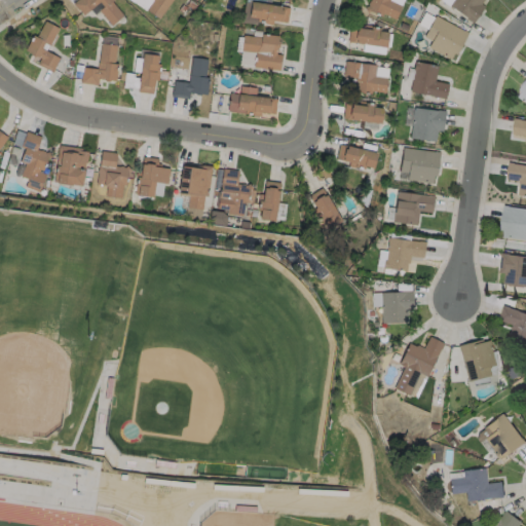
[(115,0),(112,2),(124,16),(112,26),(100,11),(104,7),(100,2),(84,16),(74,4),(78,0),(115,0)]
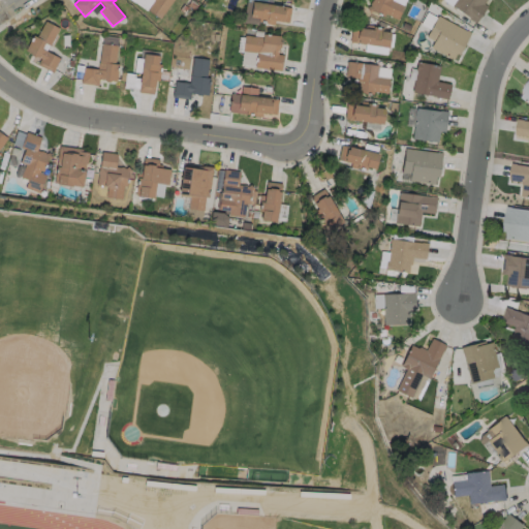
[(174,0),(160,20),(148,10),(155,1),(153,0),(174,0)]
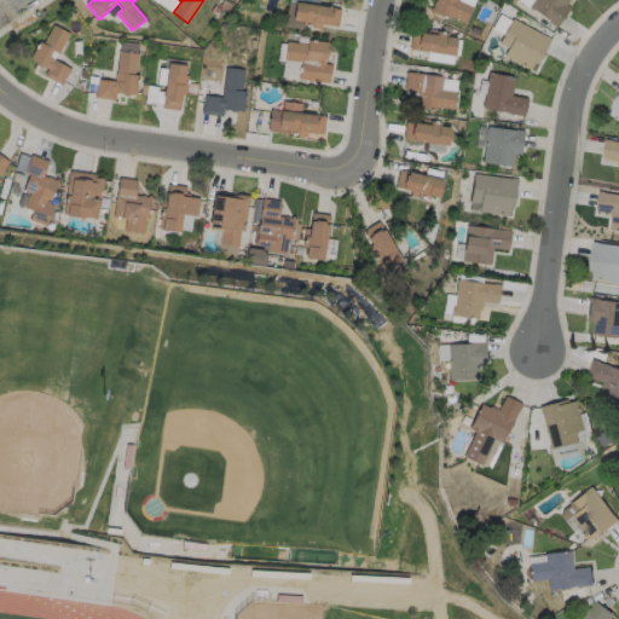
[(460,0),(460,1),(474,7),(467,23),(452,17),(451,21),(438,15),(433,16),(431,10),(434,7),(434,5),(435,1),(437,1),(437,0),(460,0)]
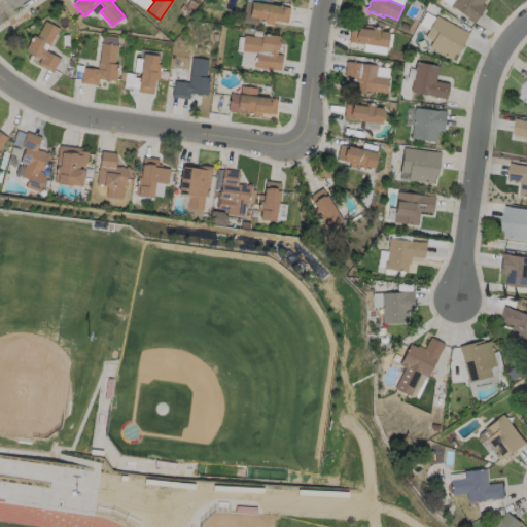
[(486,0),(483,4),(486,7),(475,24),(468,20),(452,7),(451,8),(441,1),(441,0),(486,0)]
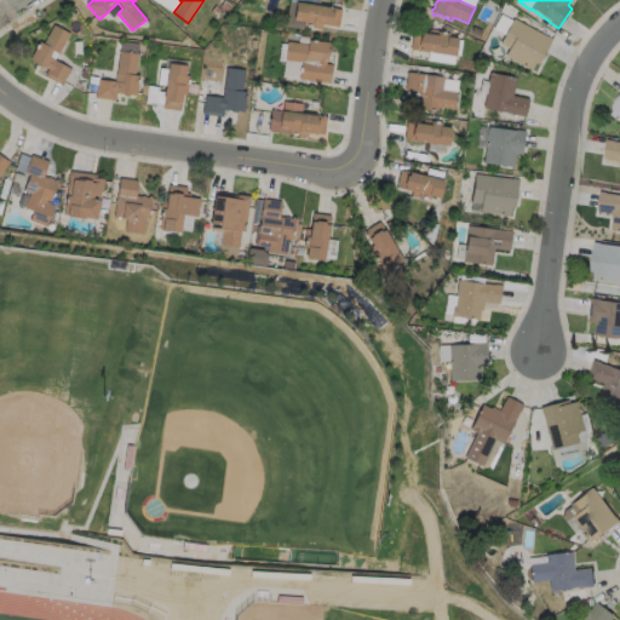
[(234,7),(229,13),(220,7),(224,1),(234,7)]
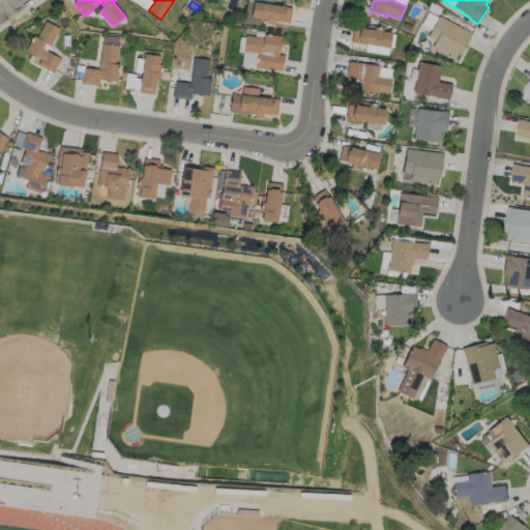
[(254,3),(292,8),(290,24),(276,22),(275,26),(268,25),(268,24),(260,23),(260,26),(244,24),(247,3),(254,4),(254,3)]
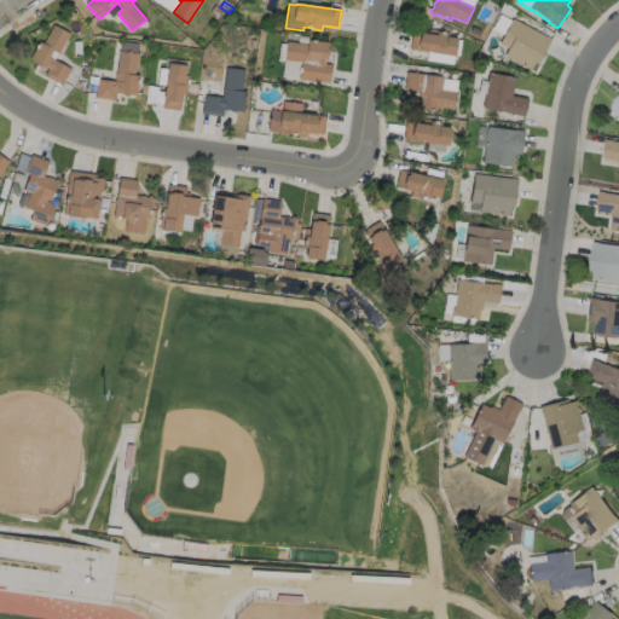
[(513,19),(545,38),(547,36),(551,40),(538,65),(534,64),(531,71),(504,57),(509,50),(499,44),(513,19)]
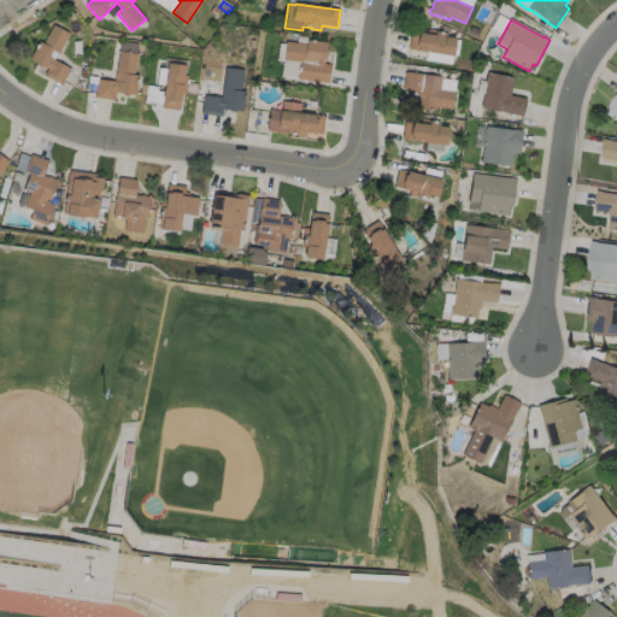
[(70,34),(59,54),(53,51),(50,58),(70,69),(65,81),(63,86),(45,76),(48,69),(43,66),(40,68),(36,66),(36,63),(30,60),(39,42),(45,45),(53,25),(70,34)]
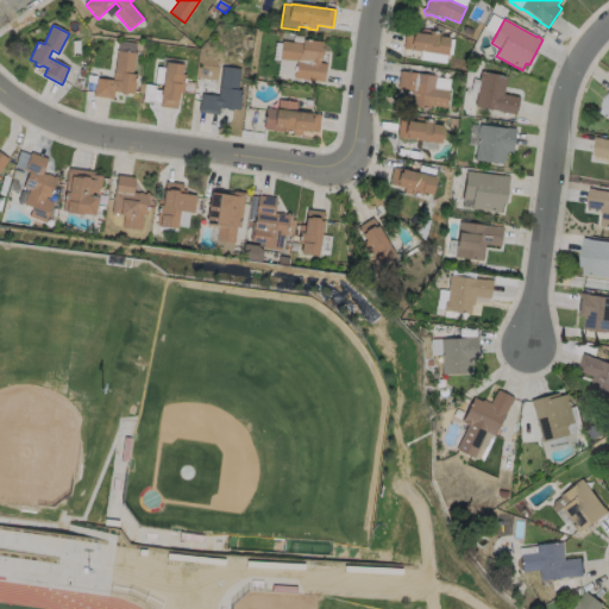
[(407,31),(429,36),(431,31),(443,33),(443,37),(451,38),(447,56),(403,49),(407,31)]
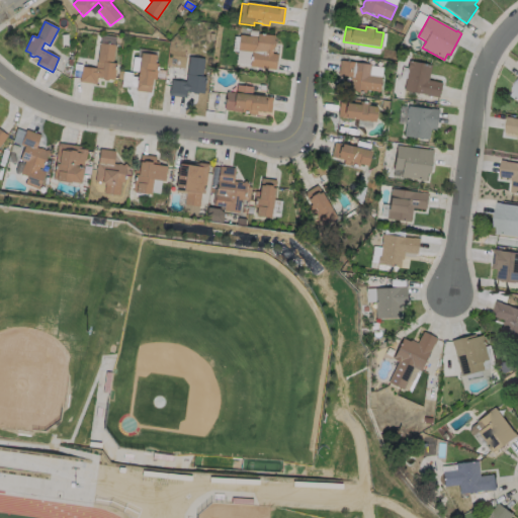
[(275,36),(274,42),(276,44),(275,48),(273,49),(272,55),(278,55),(276,70),(251,67),(253,53),(239,51),(240,35),(258,37),(258,34),(275,36)]
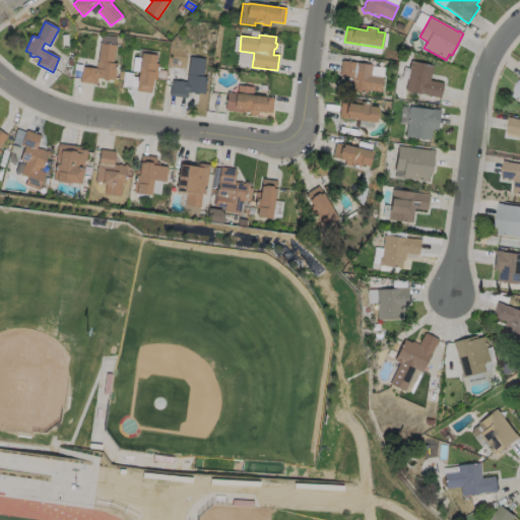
[(116,46),(114,64),(116,64),(115,70),(116,70),(115,81),(110,80),(108,81),(104,81),(103,79),(99,78),(98,85),(80,83),(81,74),(82,74),(83,67),(96,69),(98,63),(99,63),(101,44),(116,46)]
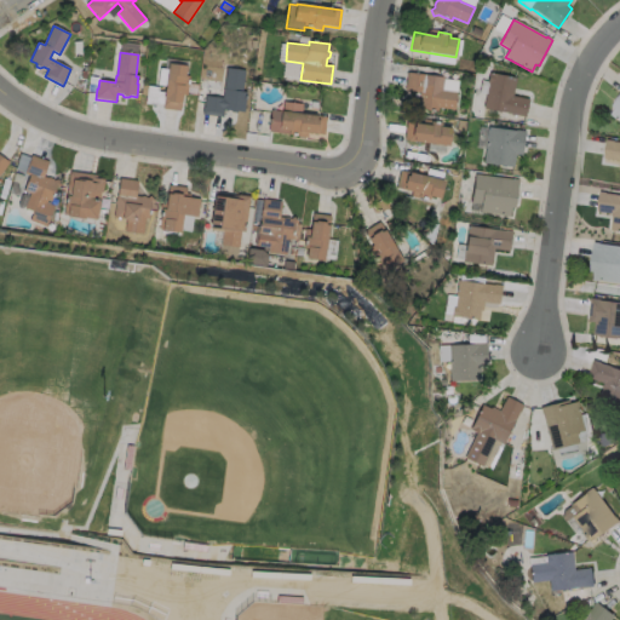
[(189,87),(189,97),(183,96),(181,112),(164,109),(168,64),(188,67),(185,76),(188,76),(187,85),(189,85),(188,87),(189,87)]
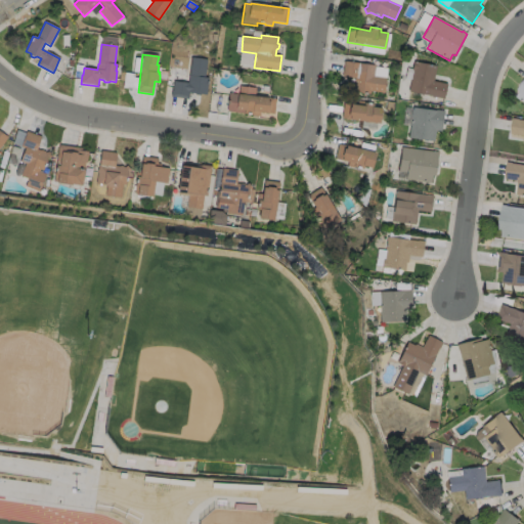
[(209,81),(207,95),(201,94),(201,96),(195,95),(194,93),(190,93),(189,99),(171,97),(172,91),(173,91),(174,81),(188,83),(191,57),(208,60),(205,78),(208,78),(207,81),(209,81)]
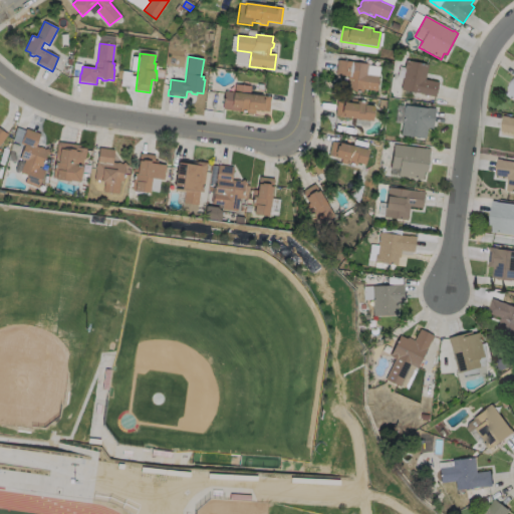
[(379,76),(377,91),(364,89),(363,92),(351,91),(348,94),(345,89),(348,87),(347,85),(348,76),(336,75),(338,60),(369,64),(367,75),(379,76)]
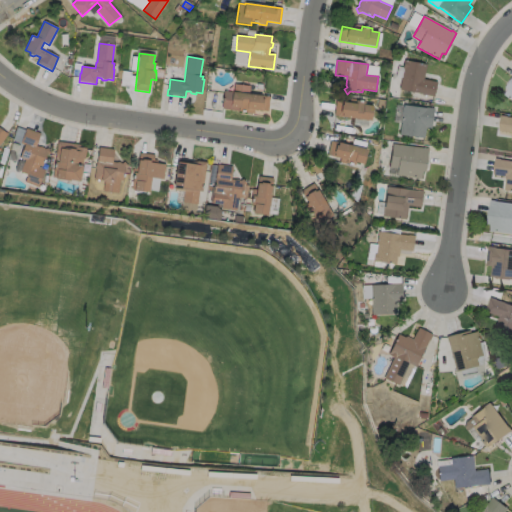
[(437,83),(434,97),(399,89),(404,69),(403,69),(405,60),(427,65),(424,80),(437,83)]
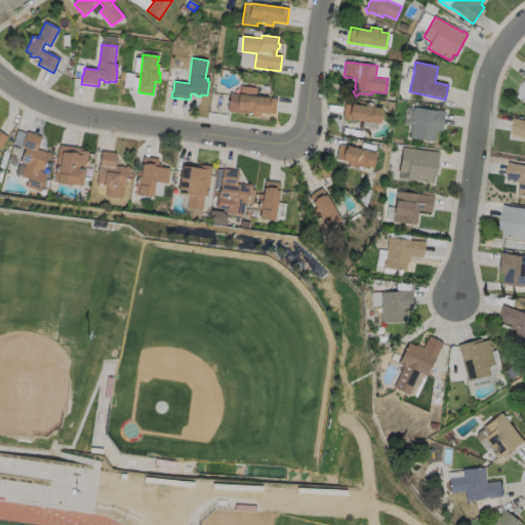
[(124,74),(123,86),(137,88),(138,75),(124,74)]
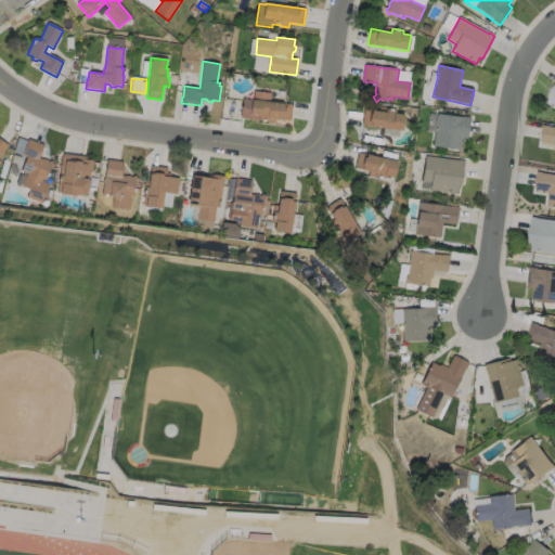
[(554,84),(543,101),(554,108),(554,84)]
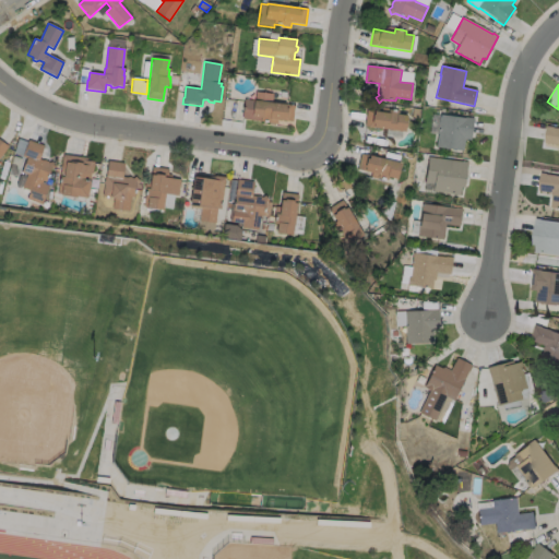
[(273,94),(272,103),(295,106),(293,122),(277,120),(277,125),(270,123),(270,122),(261,121),(261,122),(242,119),(245,99),(254,102),(256,93),(273,94)]
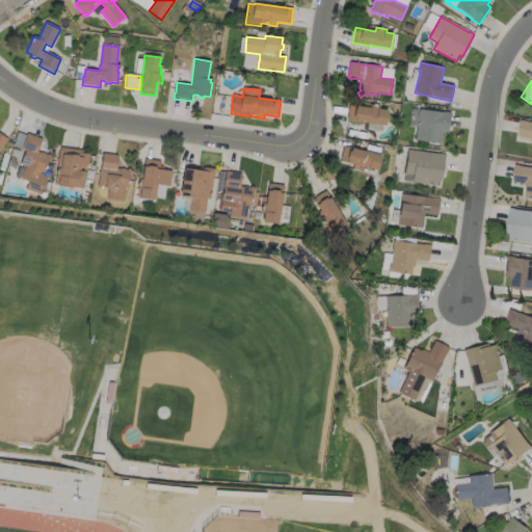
[(402,105),(401,113),(393,112),(394,104),(402,105)]
